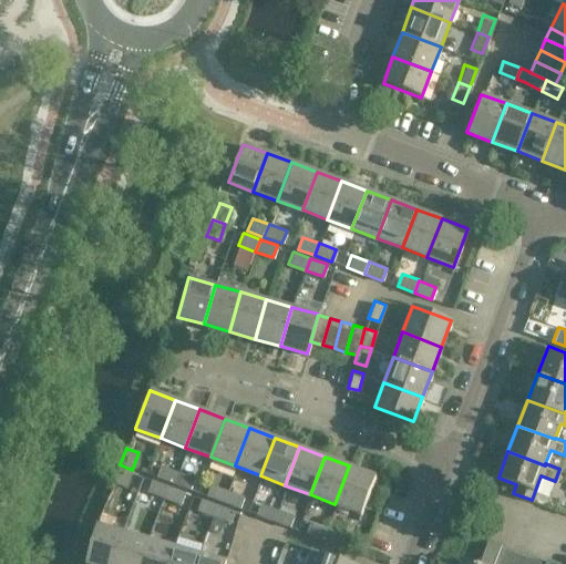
[(125,486),(131,472),(132,470),(120,464),(113,482),(115,482),(125,486)]
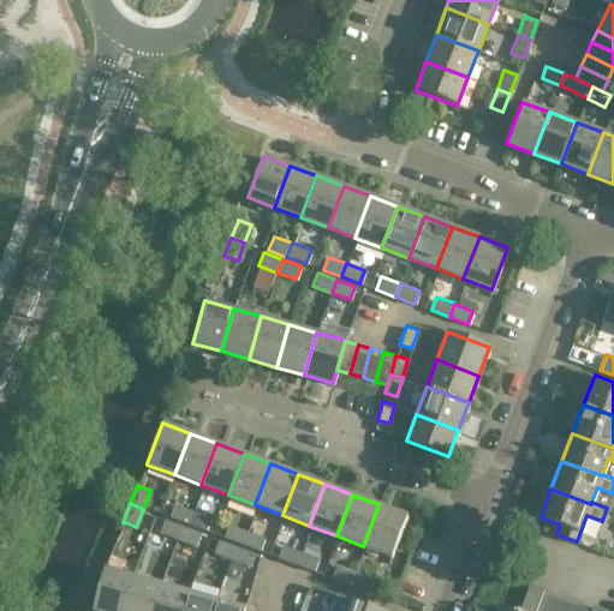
[(170,515),(188,521),(191,509),(173,503),(170,515)]
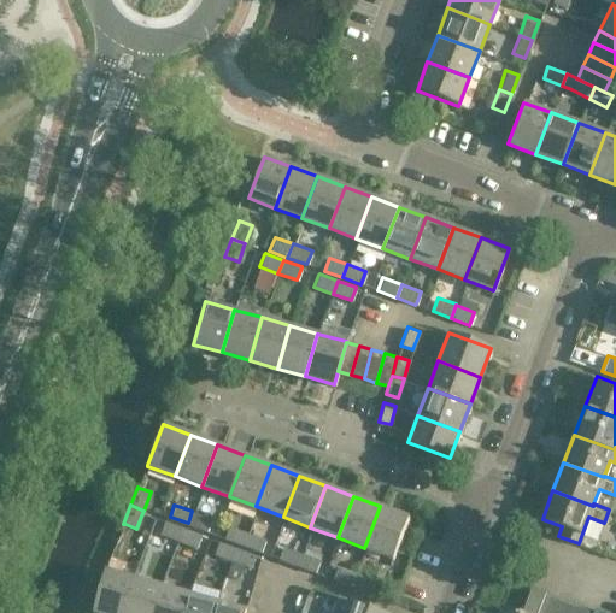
[(380,506),(364,548),(392,558),(408,517),(380,506)]
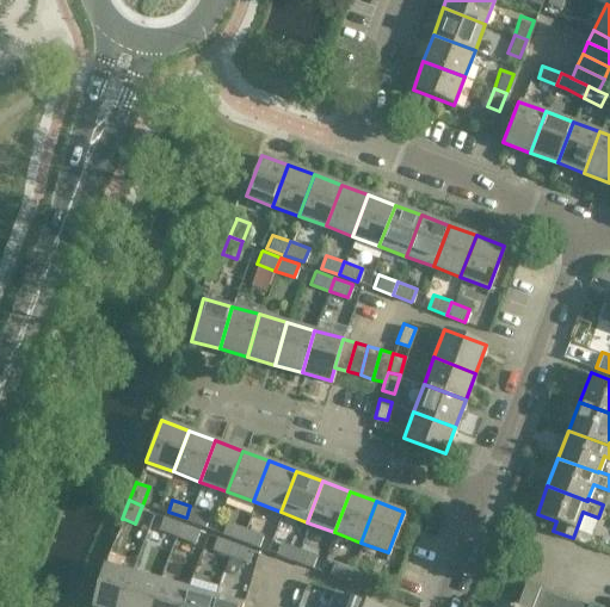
[(186,518),(204,525),(209,513),(190,506),(186,518)]
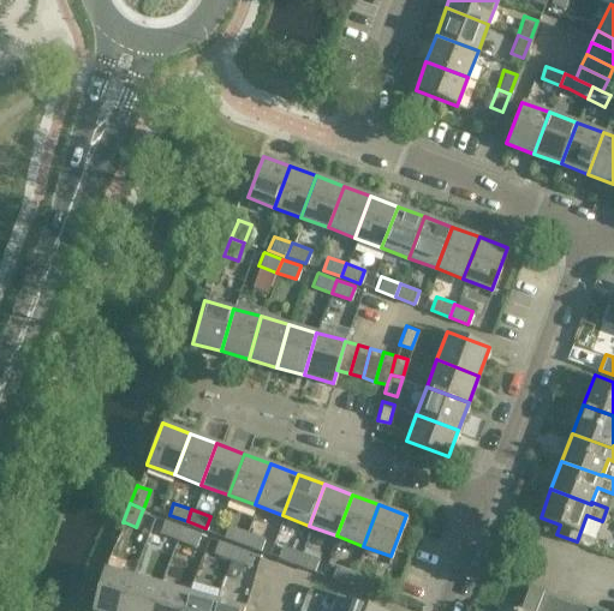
[(177,539),(180,526),(162,520),(158,532),(177,539)]
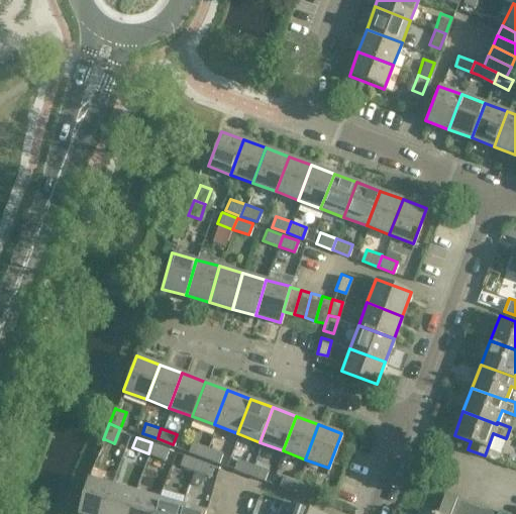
[(203,455),(207,445),(191,439),(187,450),(203,455)]
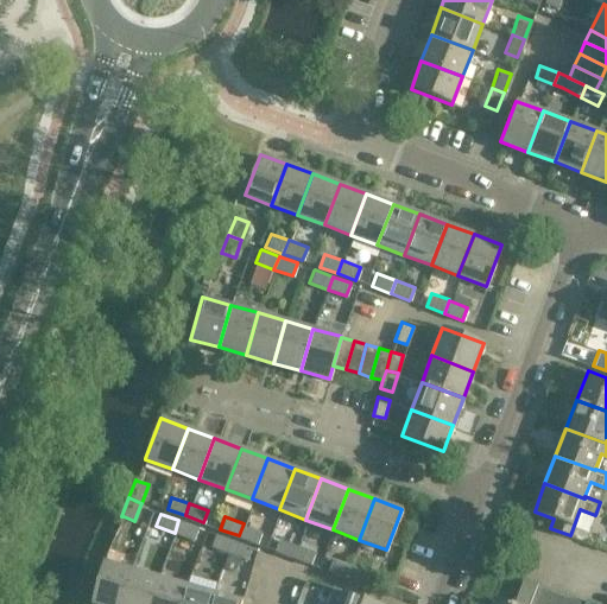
[(178,520),(175,533),(193,539),(197,527),(178,520)]
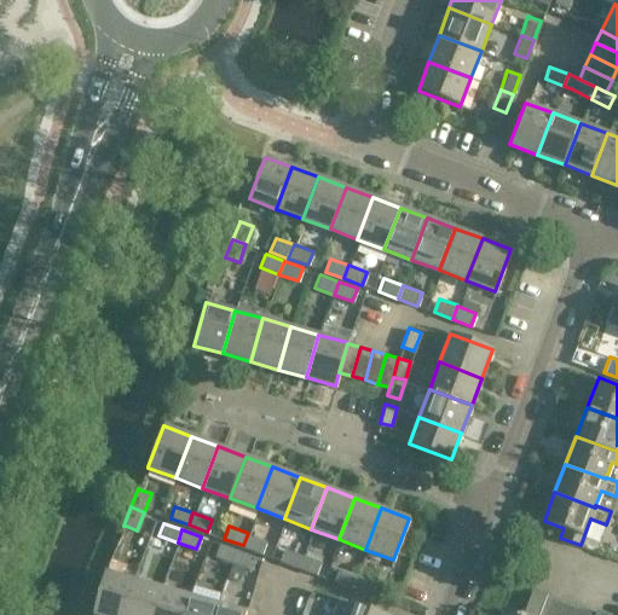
[(248,533),(243,545),(261,552),(266,540),(248,533)]
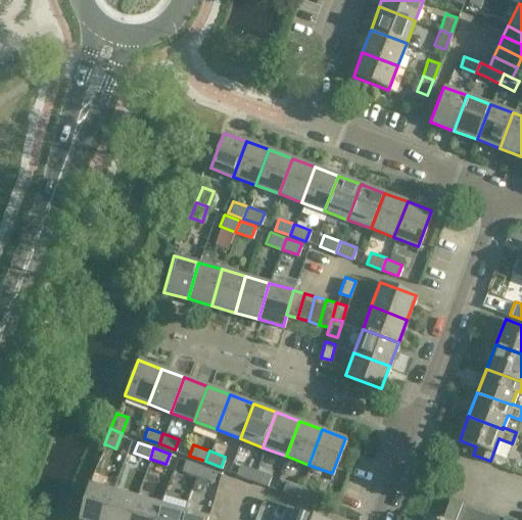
[(196,475),(200,466),(184,460),(180,470),(196,475)]
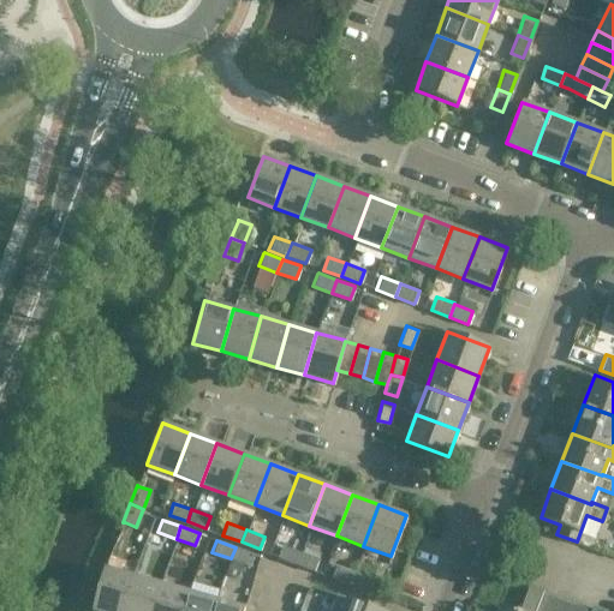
[(281,544),(278,556),(296,562),(299,550),(281,544)]
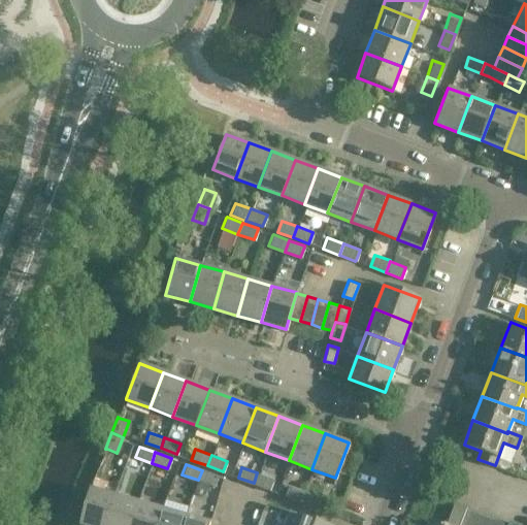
[(202,470),(198,480),(213,486),(218,476),(202,470)]
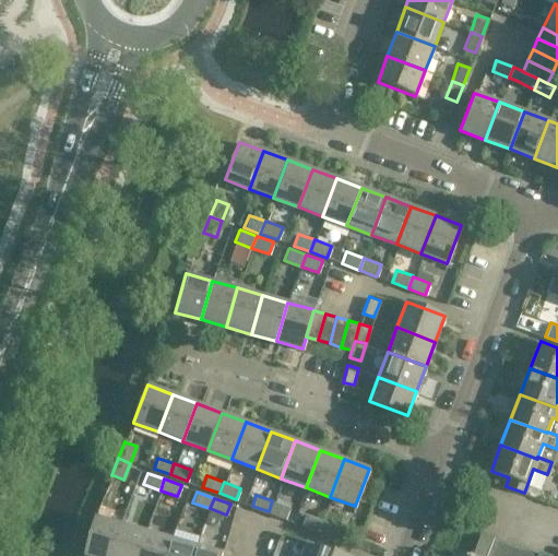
[(289,507),(272,500),(269,511),(285,518),(289,507)]
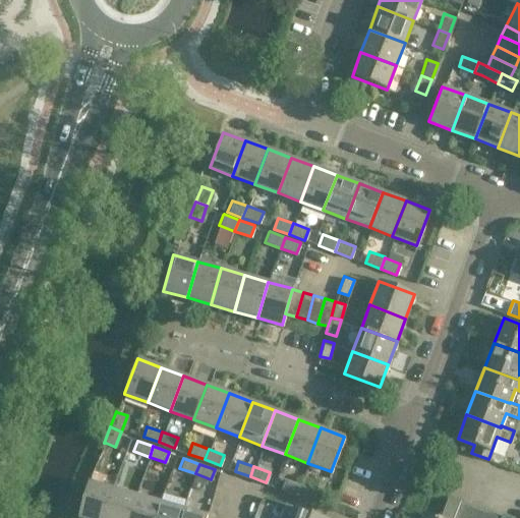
[(284,477),(280,487),(296,494),(300,483),(284,477)]
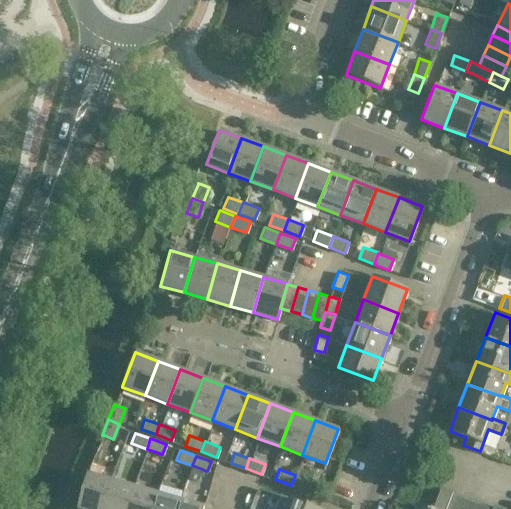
[(86,473),(76,508),(78,508),(101,508),(110,480),(87,473),(86,473)]
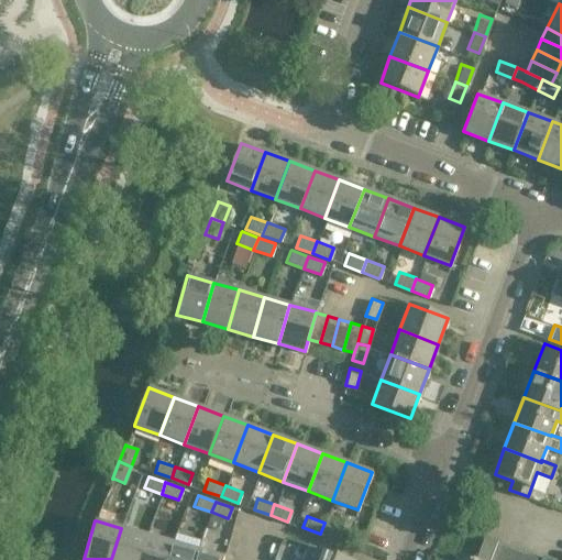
[(341,529),(324,523),(320,534),(337,540),(341,529)]
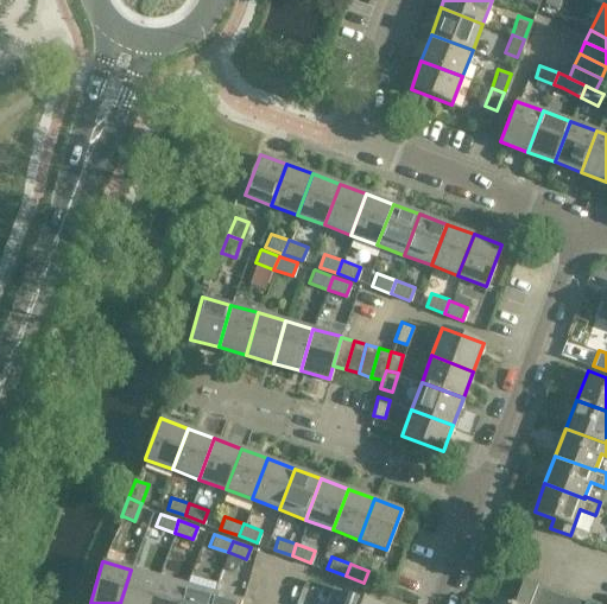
[(150,603),(158,577),(131,570),(120,603),(150,603)]
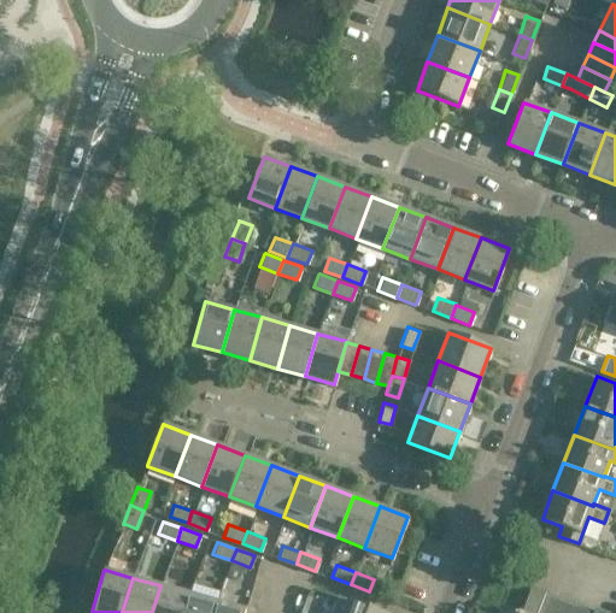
[(182,612),(188,594),(160,585),(152,612),(182,612)]
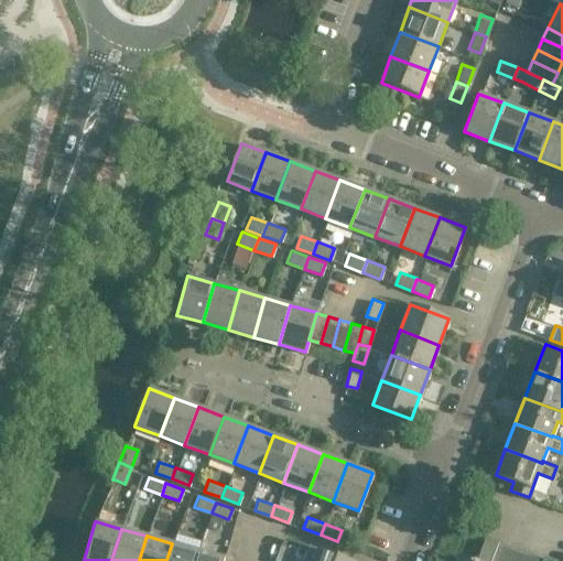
[(485,536),(475,560),(489,560),(497,542),(498,541),(485,536)]
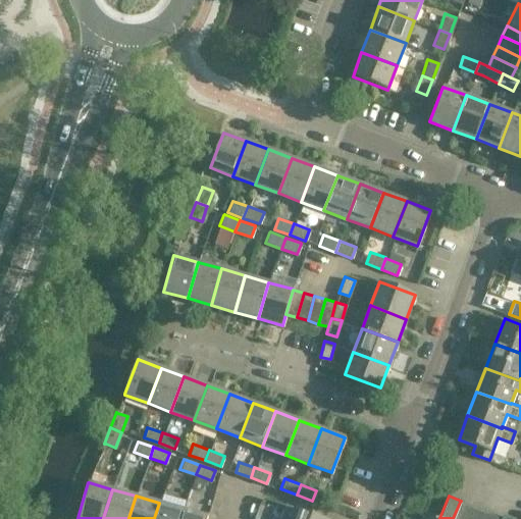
[(453,518),(467,518),(472,507),(460,502),(453,518)]
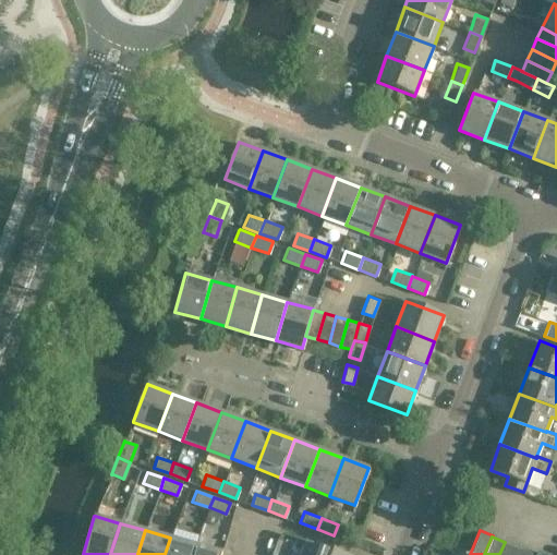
[(193,554),(196,544),(170,538),(165,554),(193,554)]
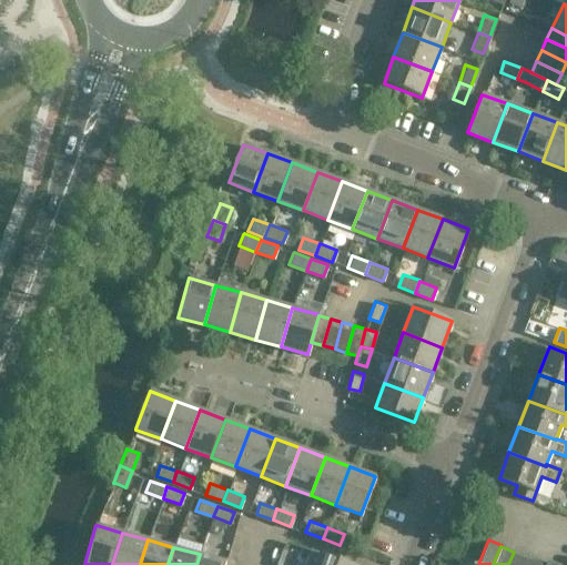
[(287,564),(293,552),(282,547),(275,564),(287,564)]
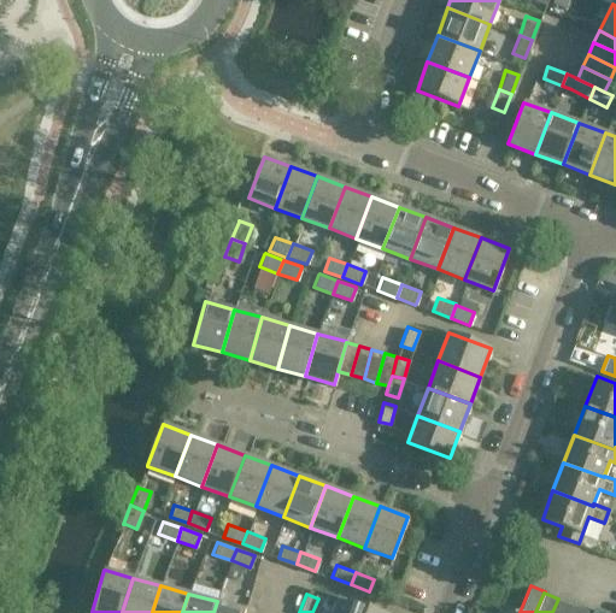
[(569,612),(574,605),(558,599),(552,612),(569,612)]
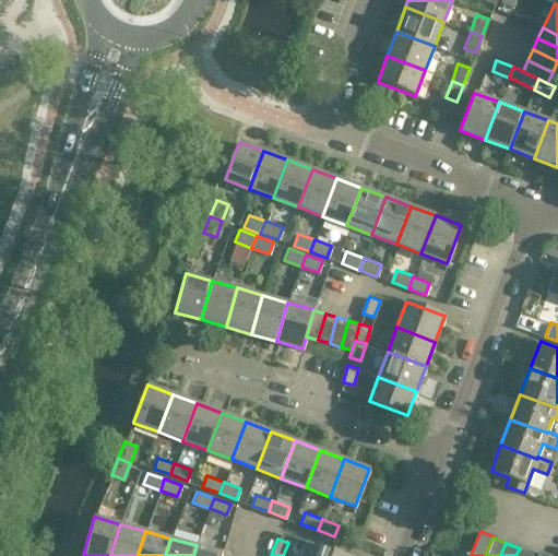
[(347,555),(316,544),(316,545),(310,555),(347,555)]
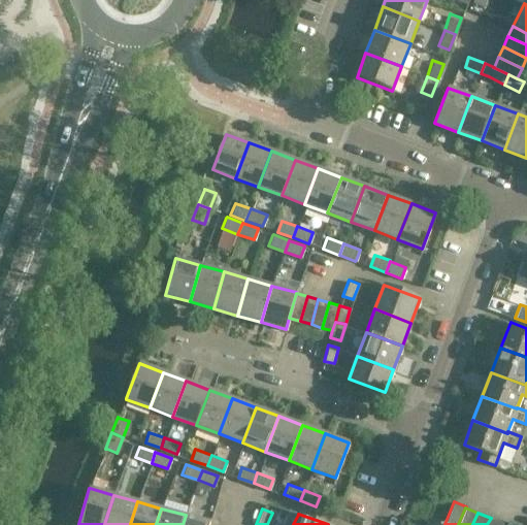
[(186,515),(183,524),(208,524),(209,522),(186,515)]
